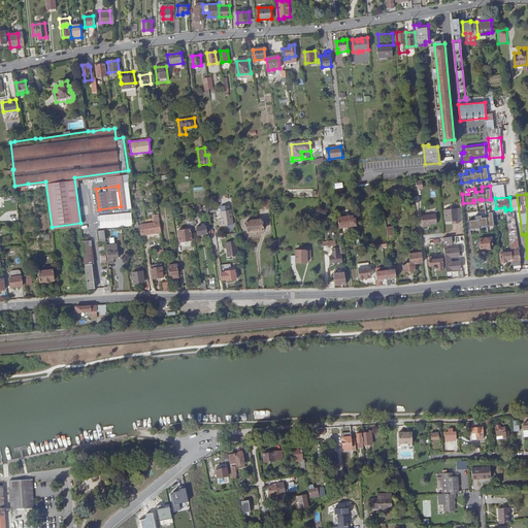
[(269,199),(262,199),(263,208),(270,208),(269,199)]
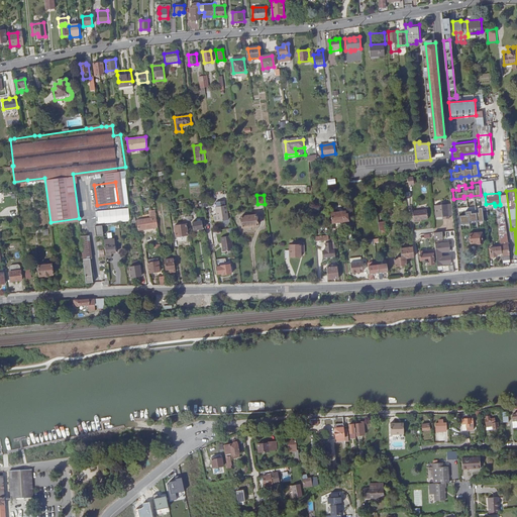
[(449,215),(453,215),(452,203),(435,205),(436,217),(443,216),(444,216),(445,218),(449,218),(449,215)]
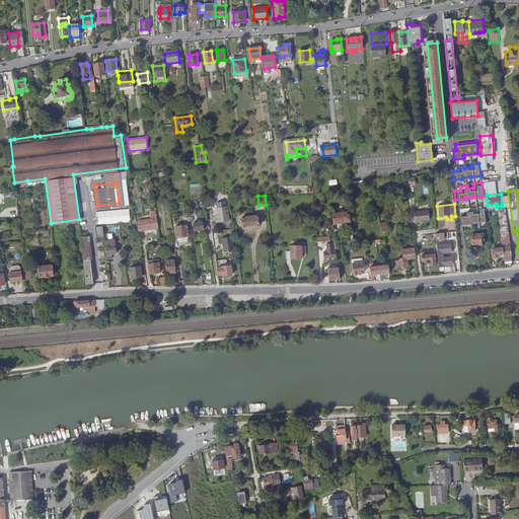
[(504,254),(505,262),(511,261),(503,205),(502,205),(502,206),(497,206),(497,207),(503,247),(504,254)]
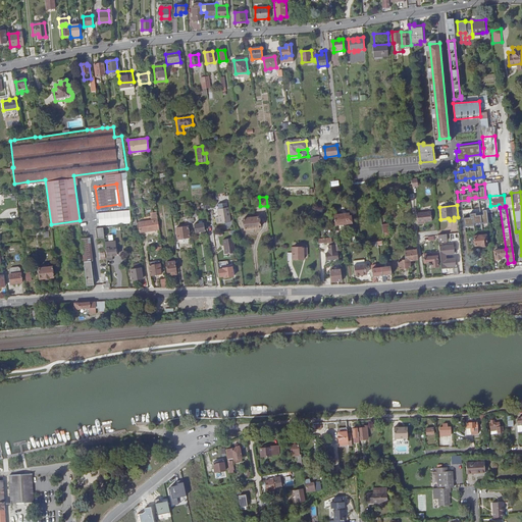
[(219,216),(215,217),(216,224),(230,221),(227,207),(217,209),(218,212),(219,212),(219,216)]
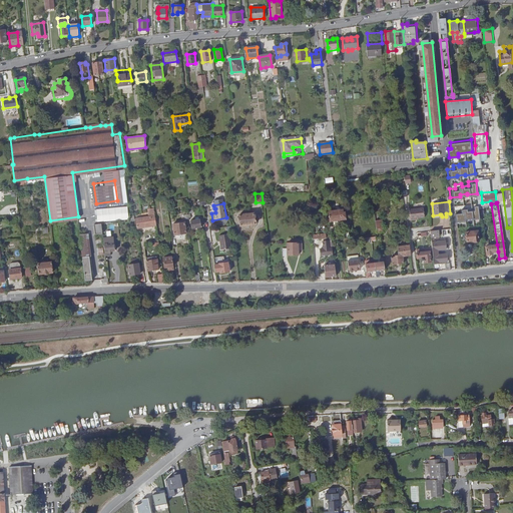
[(480,215),(478,203),(470,203),(471,207),(464,208),(464,206),(458,206),(458,210),(452,210),(453,219),(462,218),(462,216),(470,215),(470,216),(480,215)]
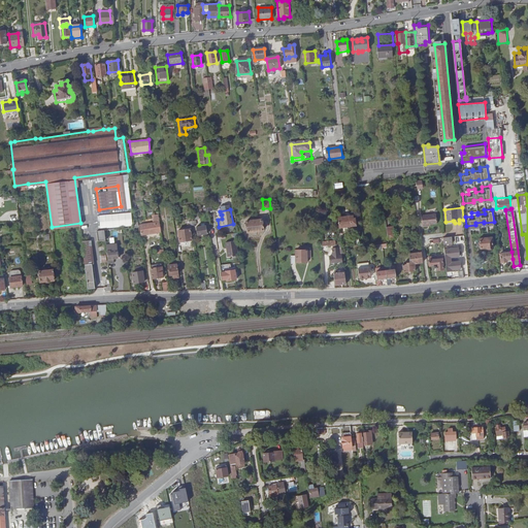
[(99,216),(100,229),(133,226),(131,212),(99,216)]
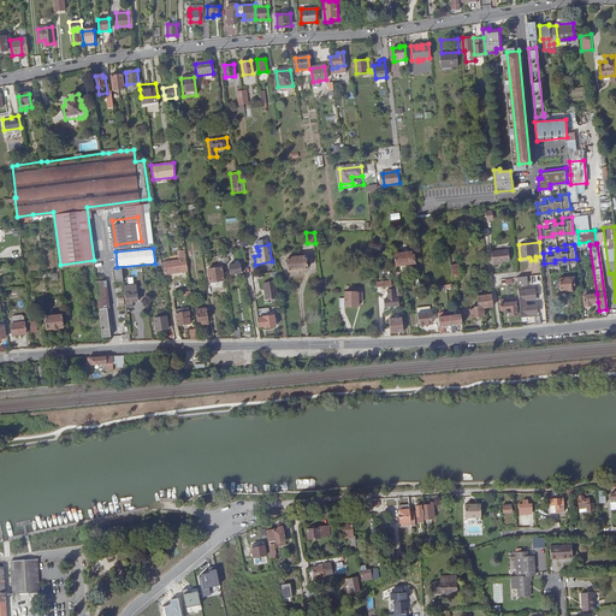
[(491,252),(492,262),(501,261),(508,260),(507,249),(491,252)]
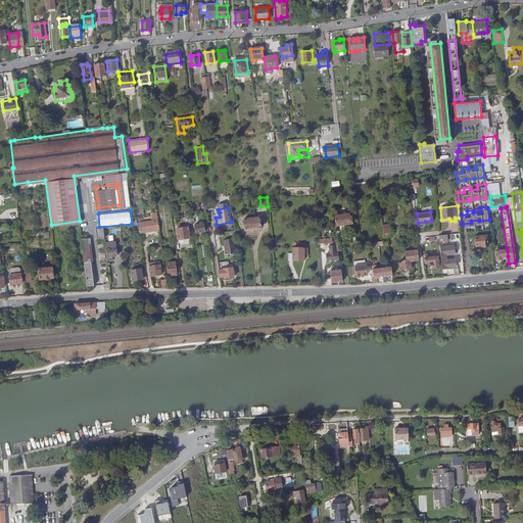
[(347,214),(335,216),(336,226),(348,224),(347,214)]
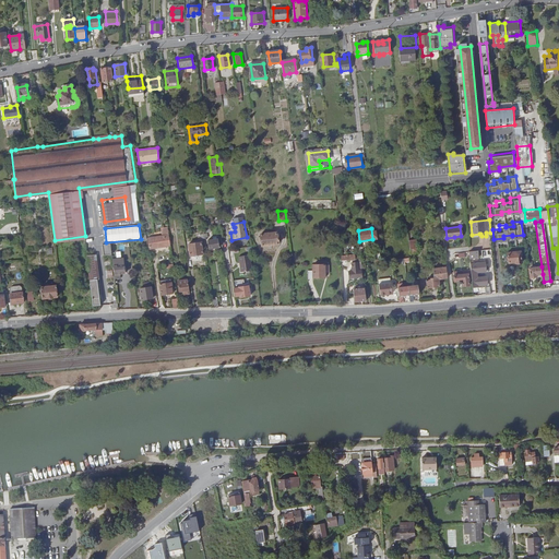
[(278,244),(276,232),(260,234),(262,246),(278,244)]
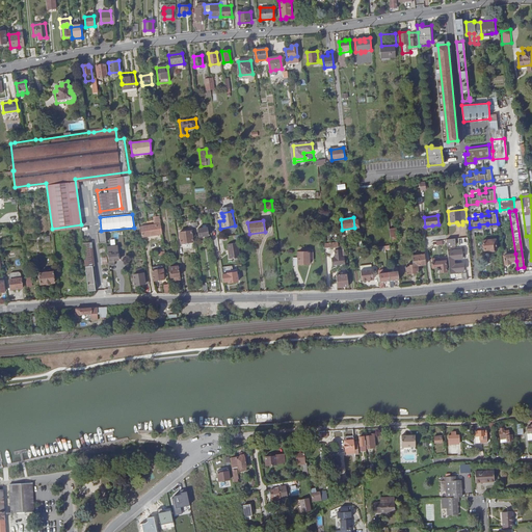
[(162,234),(161,223),(141,227),(141,229),(142,236),(162,234)]
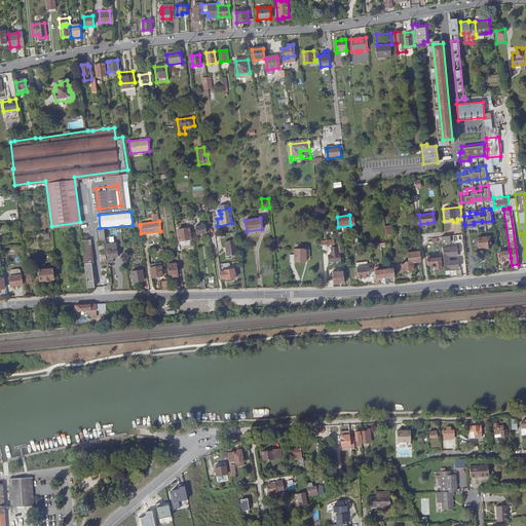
[(195,226),(196,234),(201,233),(207,232),(205,225),(195,226)]
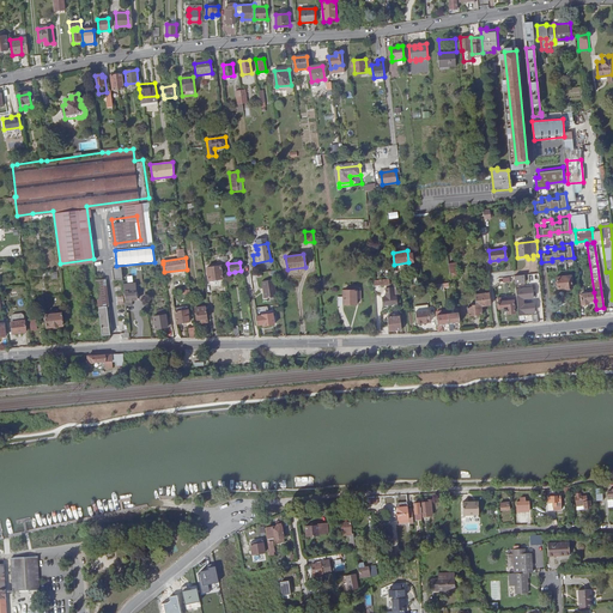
[(455,262),(448,263),(450,278),(459,277),(457,272),(455,262)]
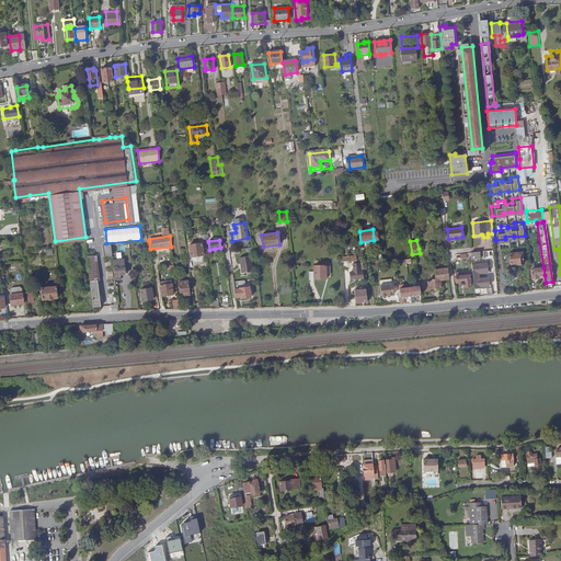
[(202,243),(190,245),(191,256),(203,255),(202,243)]
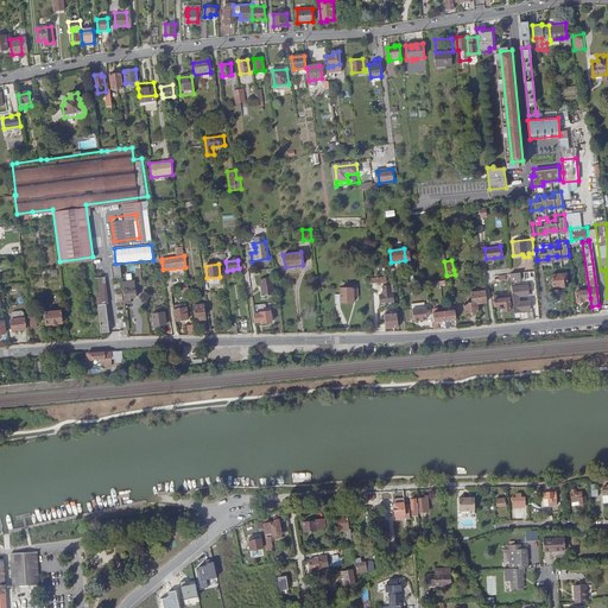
[(565,273),(551,274),(552,285),(561,285),(561,286),(567,285),(565,273)]
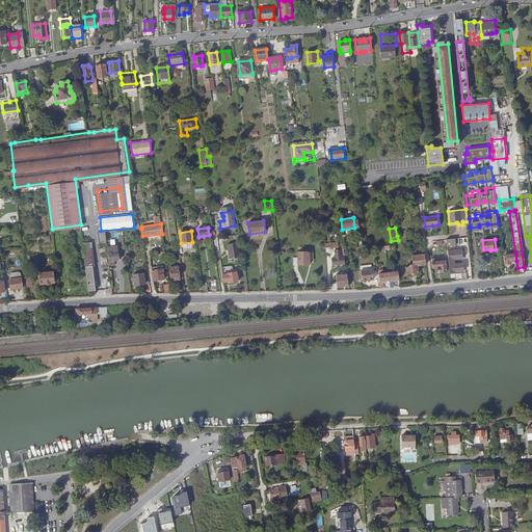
[(88,286),(88,291),(96,290),(94,265),(95,265),(91,240),(83,241),(86,266),(85,266),(87,275),(88,286)]
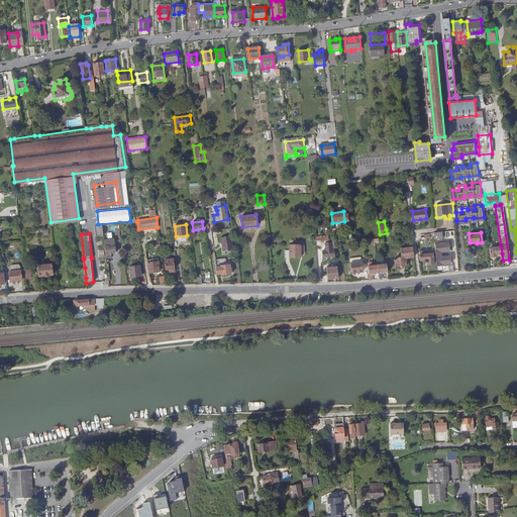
[(220,236),(222,250),(232,249),(230,235),(220,236)]
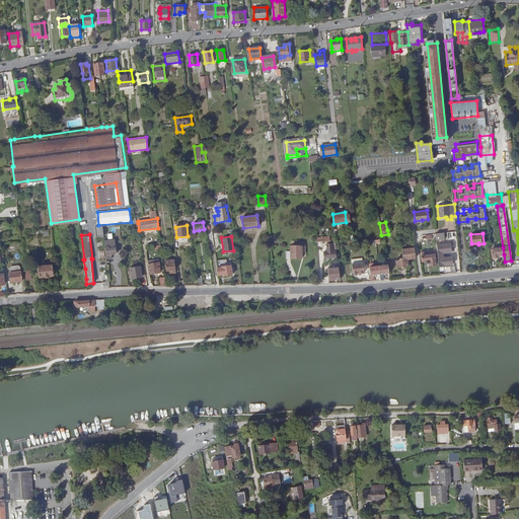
[(291,245),(291,251),(286,251),(286,260),(292,260),(292,257),(302,257),(302,245),(291,245)]
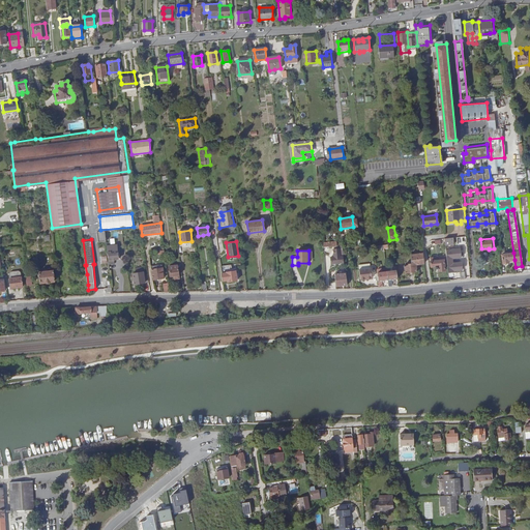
[(416,264),(423,263),(421,251),(420,251),(420,254),(410,255),(411,263),(408,264),(408,265),(404,266),(405,273),(417,271),(416,264)]
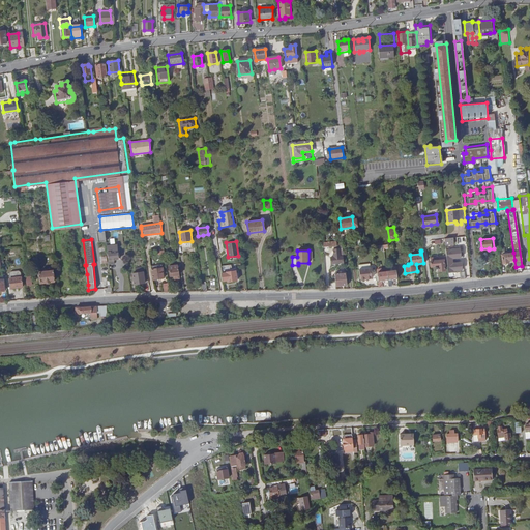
[(109,253),(110,262),(119,261),(119,253),(109,253)]
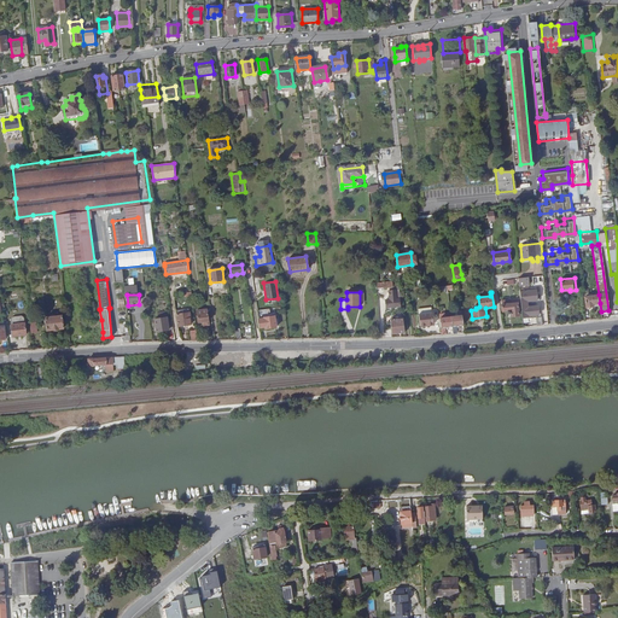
[(520,296),(522,318),(528,318),(528,315),(537,314),(536,305),(528,305),(526,295),(520,296)]
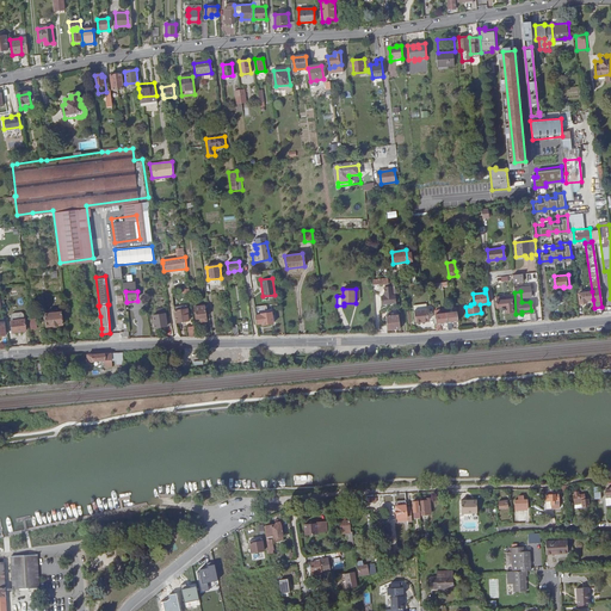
[(593,300),(592,291),(579,294),(580,303),(587,302),(586,300),(593,300)]
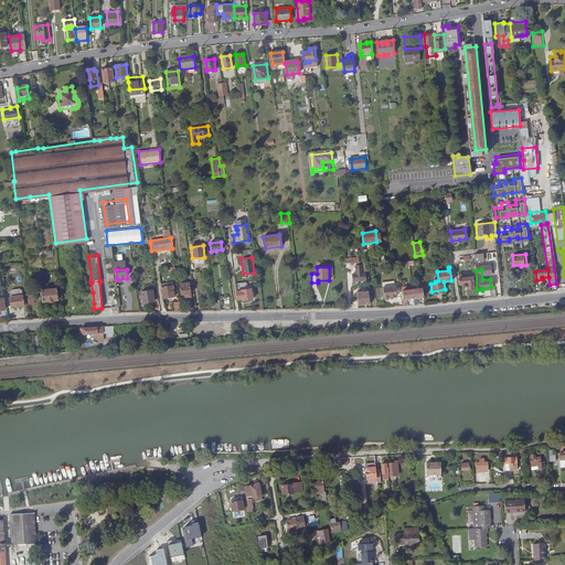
[(472,277),(458,277),(458,284),(464,284),(464,286),(466,286),(467,289),(473,289),(472,277)]
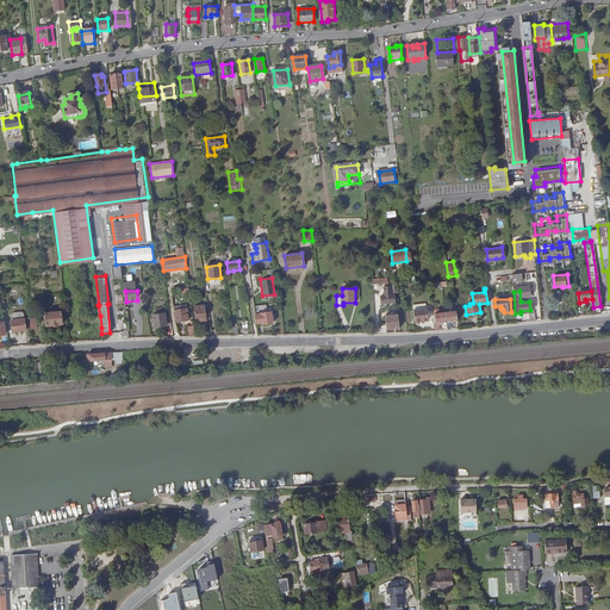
[(175,309),(174,309),(176,321),(188,319),(186,304),(175,305),(175,309)]
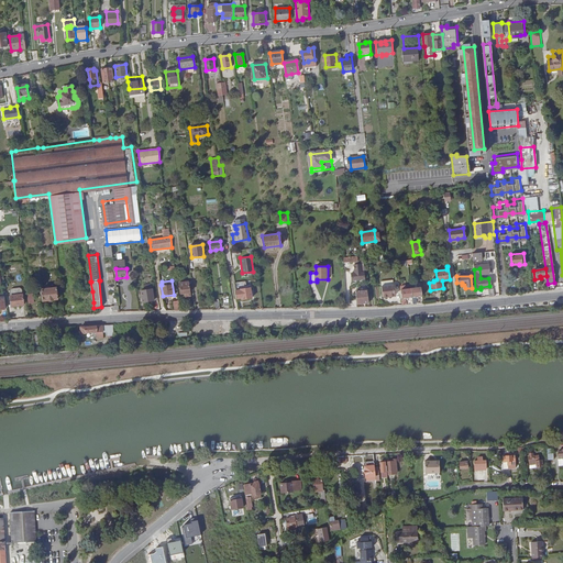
[(189,282),(179,283),(181,294),(185,294),(186,297),(191,297),(189,282)]
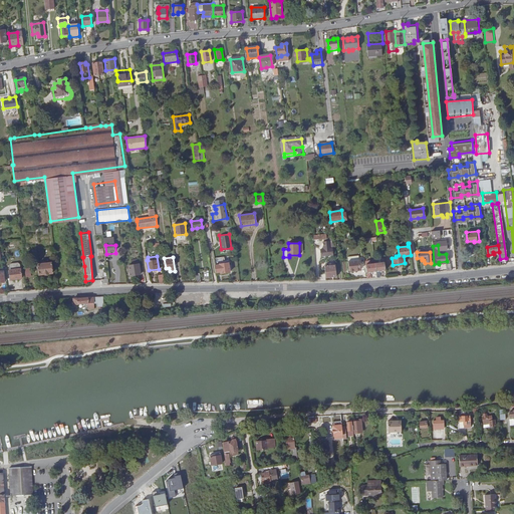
[(359,260),(347,262),(348,271),(360,269),(359,260)]
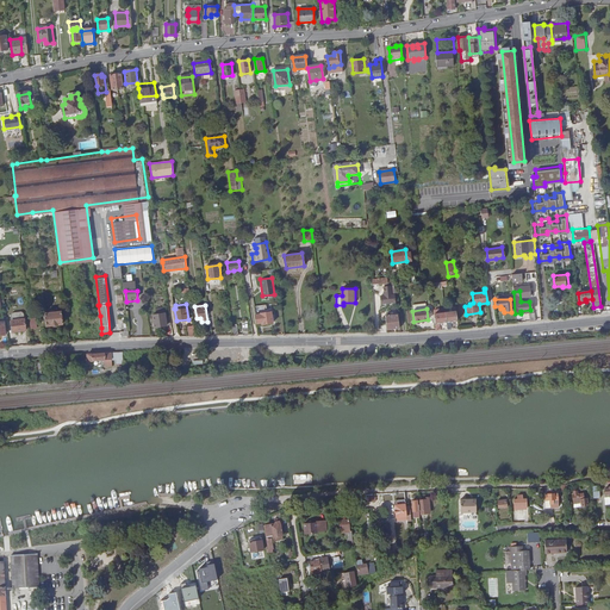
[(455,311),(444,312),(446,322),(449,322),(456,321),(455,311)]
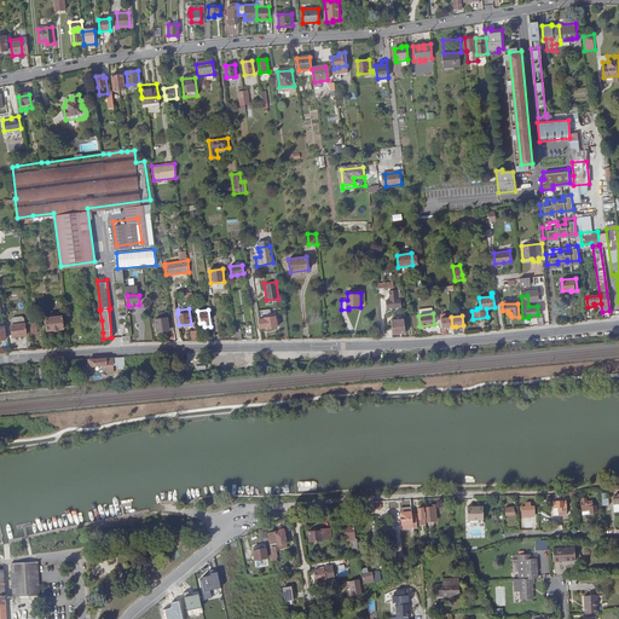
[(260,320),(261,329),(277,327),(276,317),(272,318),(264,319),(264,320),(260,320)]
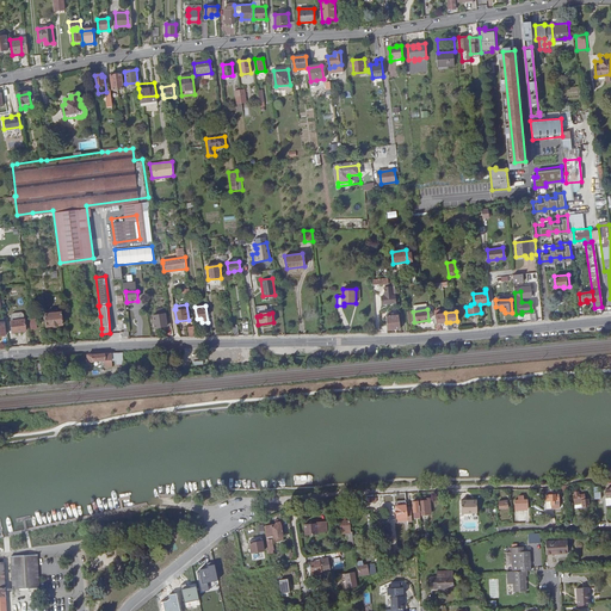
[(446,322),(445,313),(434,314),(436,323),(439,323),(446,322)]
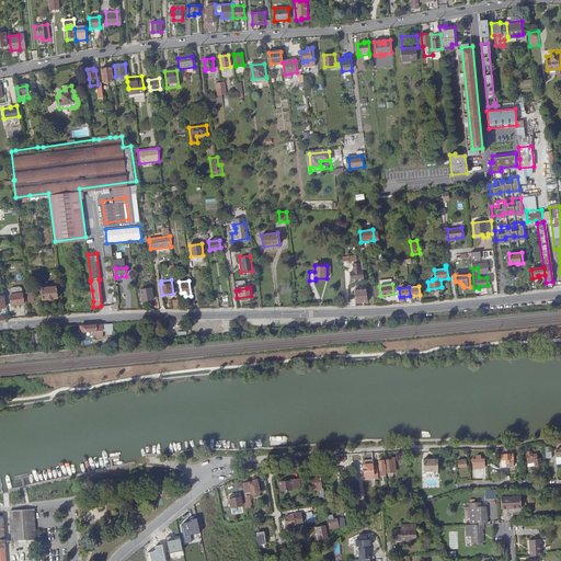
[(78,304),(91,301),(90,290),(82,290),(82,288),(79,289),(79,292),(76,292),(78,304)]
